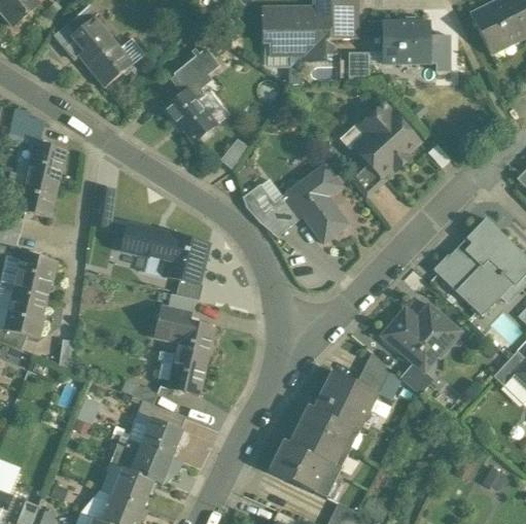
[(39,4),(36,0),(0,0),(0,6),(0,9),(13,26),(39,4)]
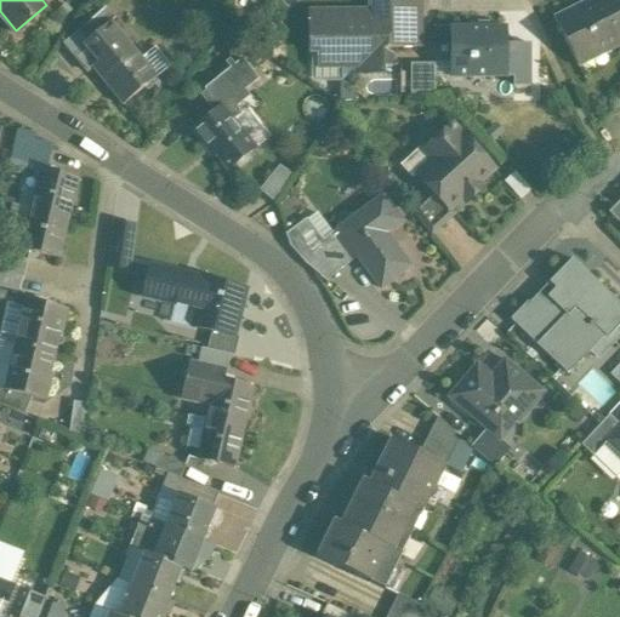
[(369,13),(334,13),(328,7),(320,7),(314,13),(311,13),(311,47),(318,47),(318,62),(360,62),(360,72),(382,70),(381,45),(419,45),(417,0),(379,0),(380,12),(368,12),(369,13)]
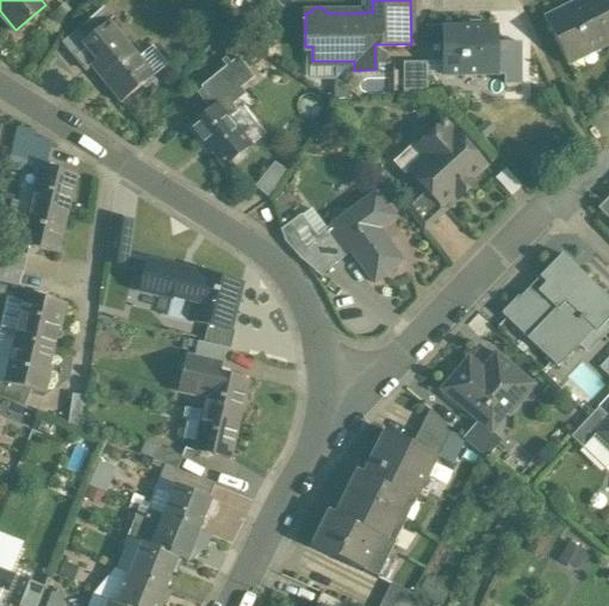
[(569,0),(542,13),(567,63),(608,42),(608,0),(569,0)]
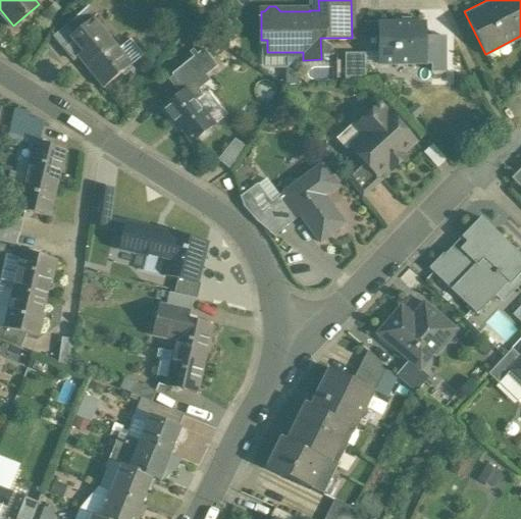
[(88,4),(64,26),(71,34),(92,15),(93,17),(97,13),(88,4)]
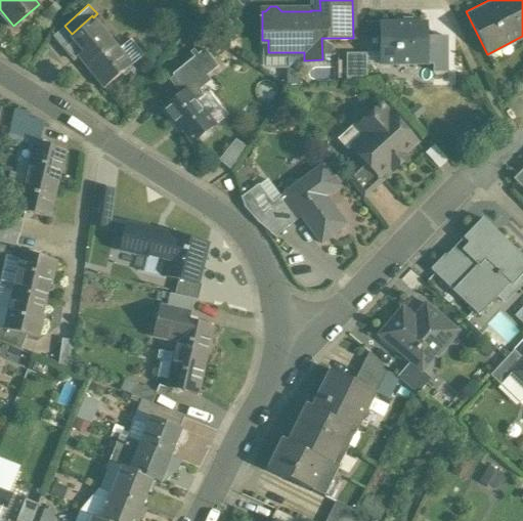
[(92,15),(72,34),(76,39),(84,49),(105,32),(93,17),(92,15)]
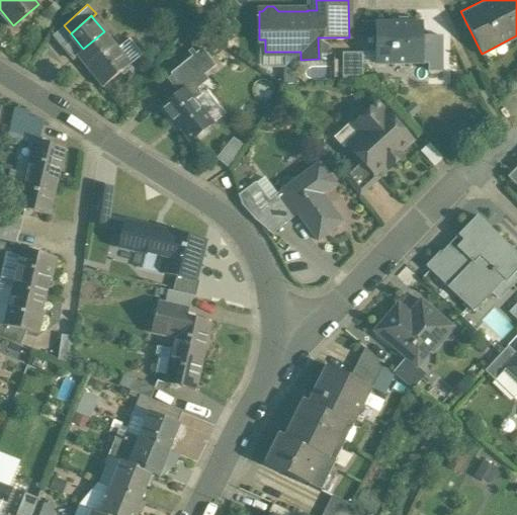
[(419,20),(361,20),(361,51),(361,62),(425,62),(426,62),(426,35),(419,35),(419,20)]
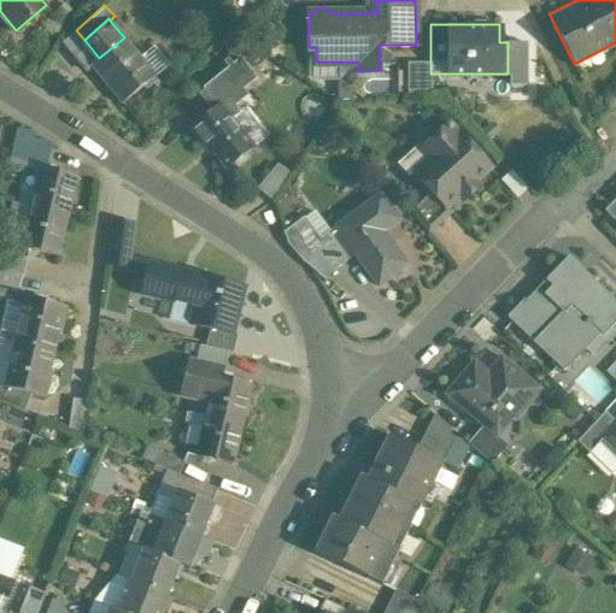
[(139,57),(124,37),(99,58),(92,64),(92,65),(123,102),(154,76),(153,75),(139,57)]
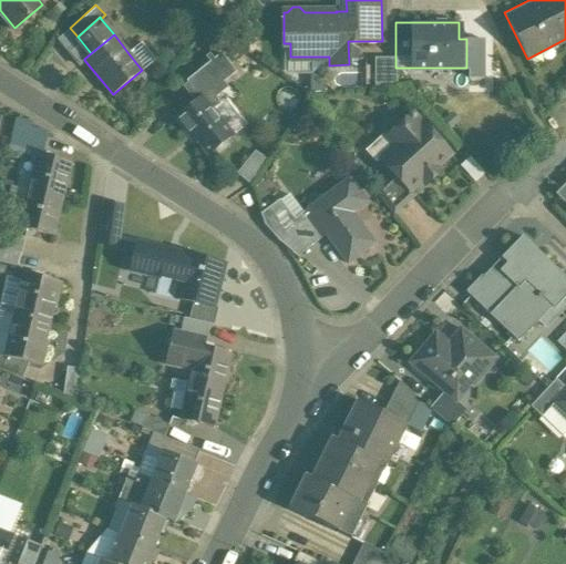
[(481,39),(466,39),(466,68),(465,68),(465,77),(481,77),(481,39)]
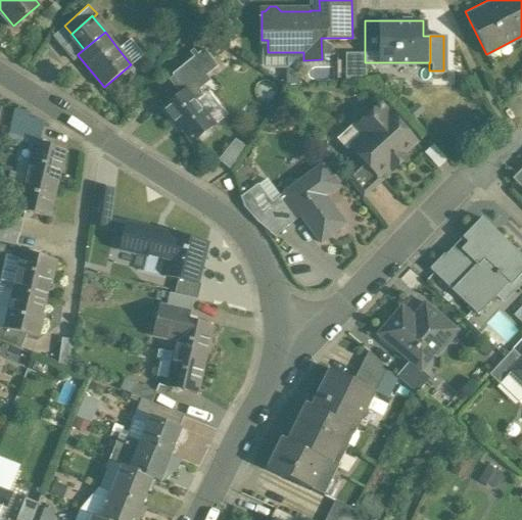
[(76,39),(64,47),(74,58),(78,55),(78,54),(84,49),(76,39)]
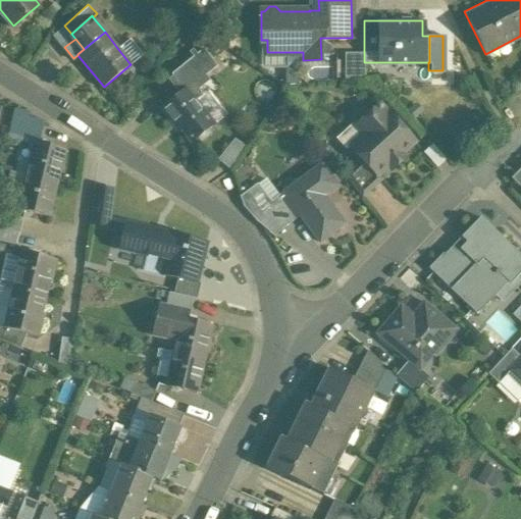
[(117,48),(129,63),(138,57),(125,42),(117,48)]
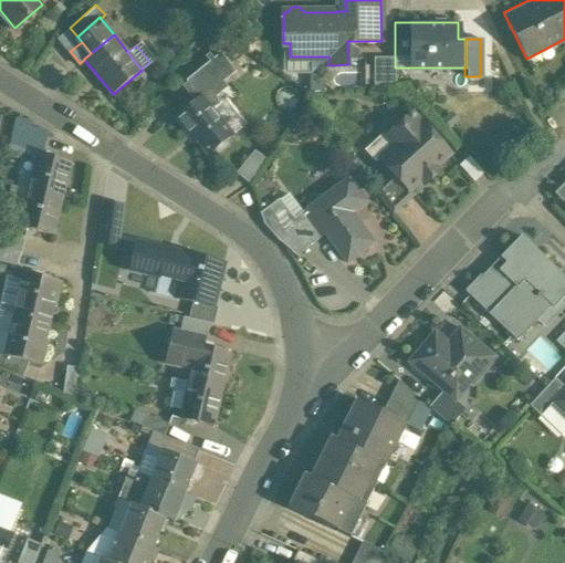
[(220,51),(185,79),(198,97),(199,96),(209,107),(218,100),(210,90),(234,70),(220,51)]
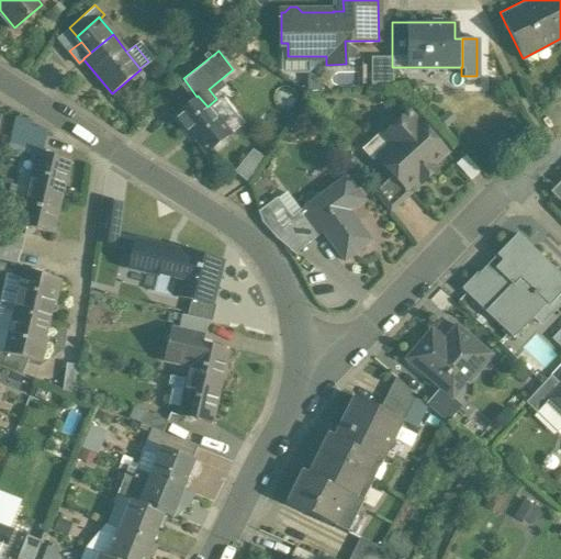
[(392,55),(371,55),(371,85),(392,82),(392,55)]
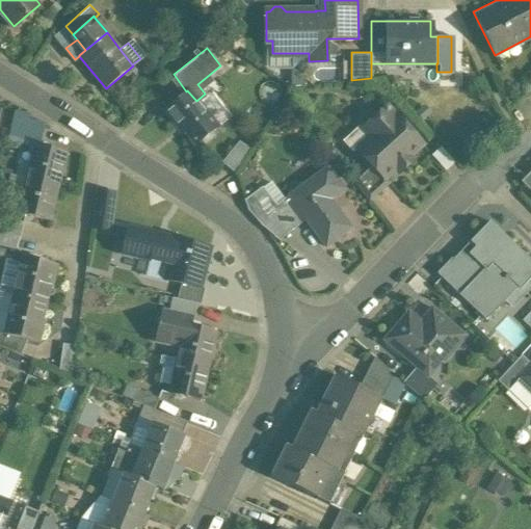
[(196,101),(187,90),(186,91),(163,109),(178,127),(180,125),(195,143),(216,127),(196,101)]
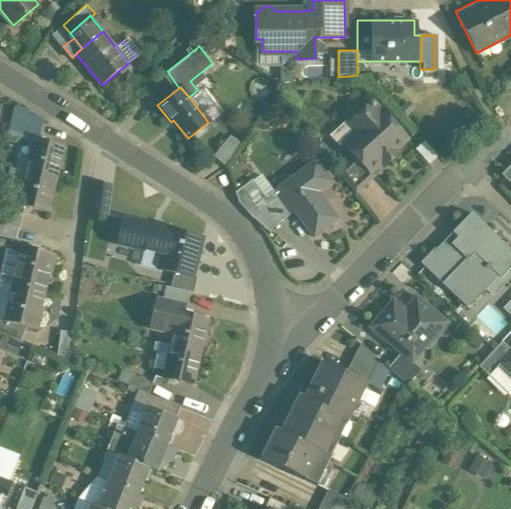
[(372,101),(348,123),(345,119),(329,134),(339,144),(343,141),(355,154),(370,171),(371,170),(385,157),(387,160),(393,155),(390,152),(406,137),(372,101)]
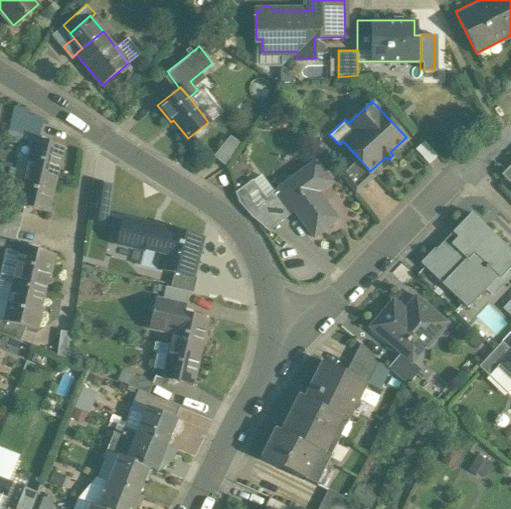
[(28,108),(14,105),(9,128),(29,133),(26,144),(31,145),(33,137),(37,138),(42,117),(27,113),(28,108)]
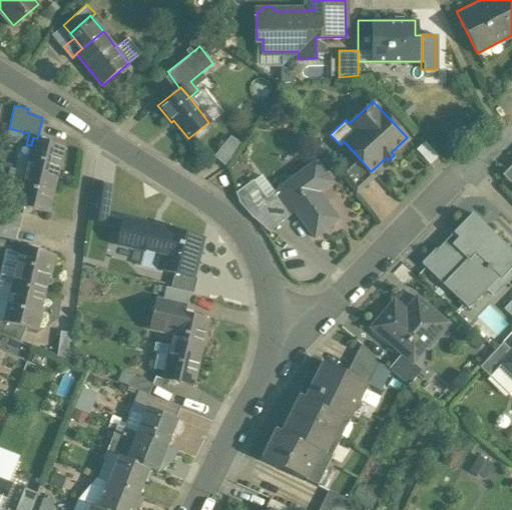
[(228,135),(212,155),(226,165),(240,143),(228,135)]
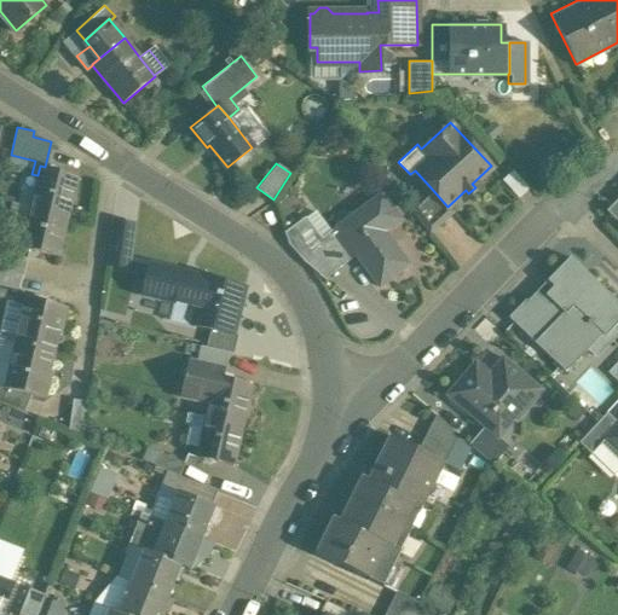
[(45,167),(40,166),(38,175),(30,207),(67,214),(76,174),(45,167)]
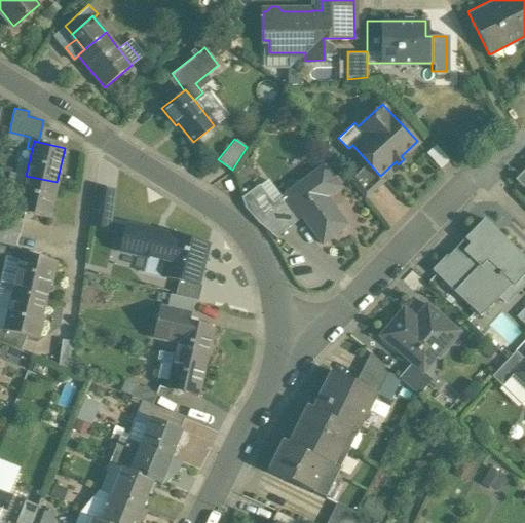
[(380,176),(365,158),(346,175),(365,197),(385,179),(381,175),(380,176)]
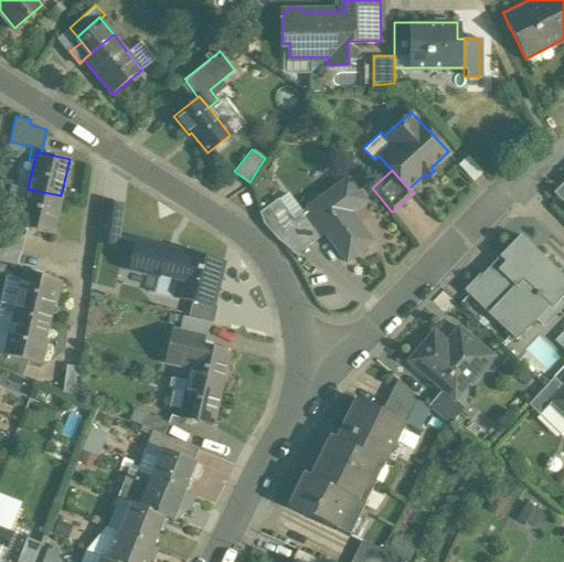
[(347,176),(306,207),(310,212),(306,215),(320,234),(325,231),(346,261),(372,241),(350,211),(365,200),(347,176)]
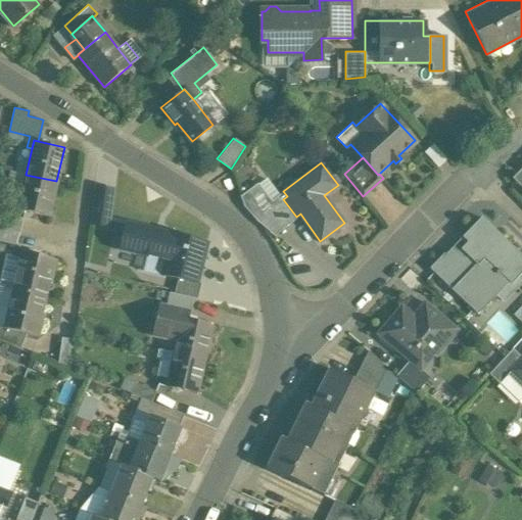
[(26,175),(10,171),(6,189),(21,193),(26,175)]
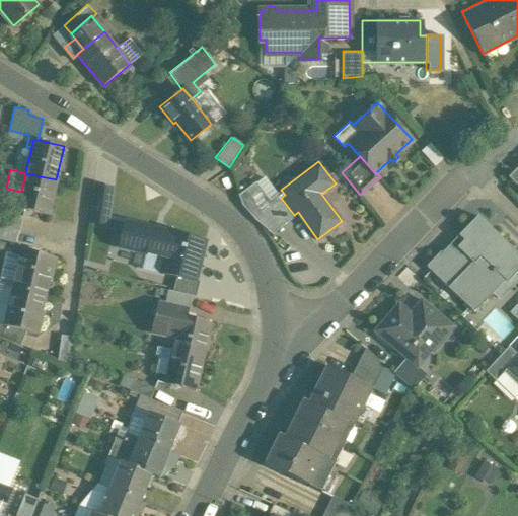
[(56,179),(25,173),(21,192),(17,207),(48,214),(56,179)]
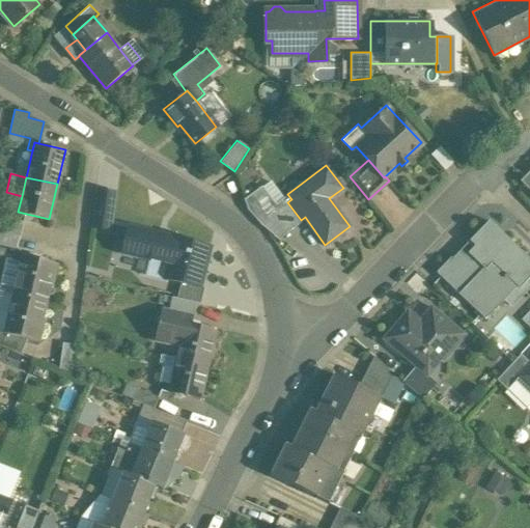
[(98,189),(92,225),(109,228),(114,191),(98,189)]
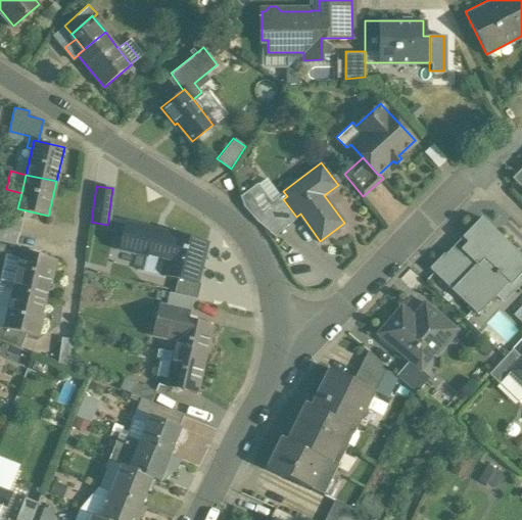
[(268,209),(251,187),(240,195),(243,204),(257,221),(270,211),(268,209)]
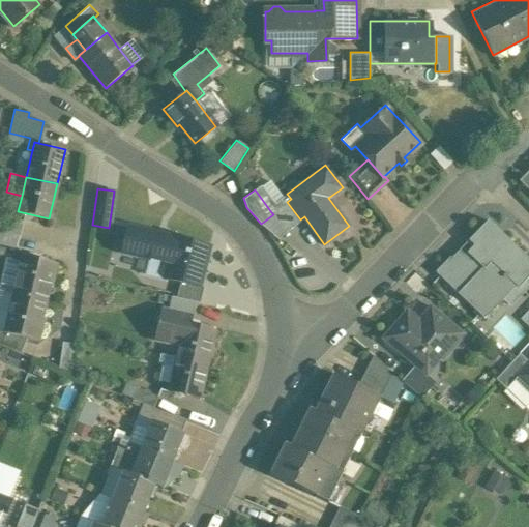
[(300,220),(287,202),(271,212),(273,214),(285,231),(300,220)]
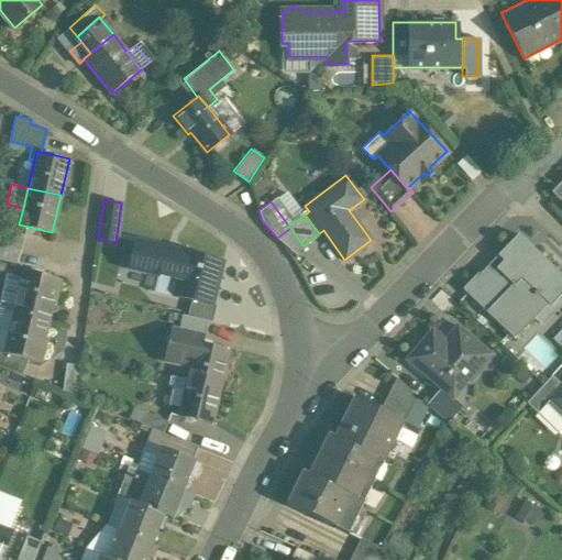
[(23,237),(0,230),(0,244),(14,248),(20,249),(23,237)]
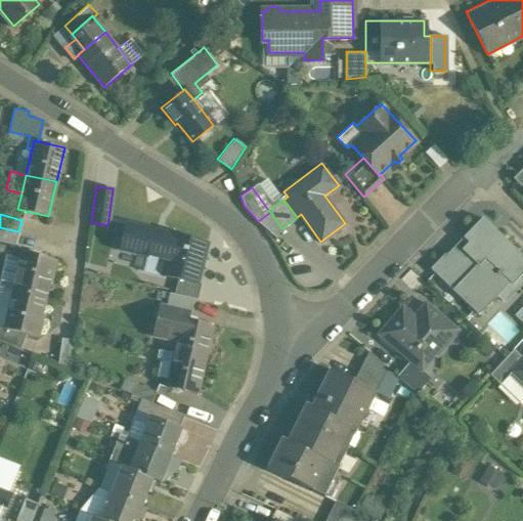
[(522,253),(483,214),(446,252),(445,251),(431,265),(479,312),(511,279),(512,281),(522,270),(522,253)]
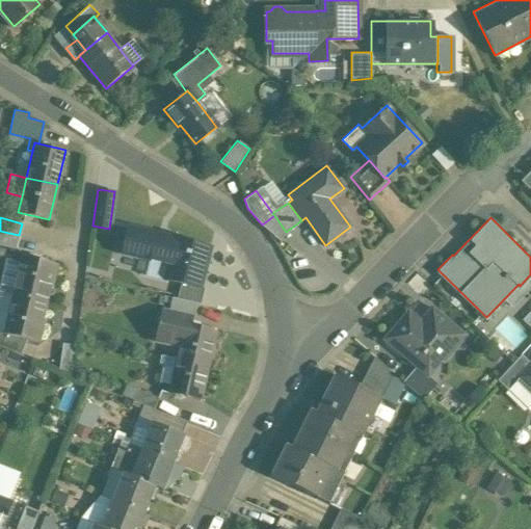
[(210,245),(128,226),(122,252),(168,263),(165,278),(181,282),(200,286),(210,245)]
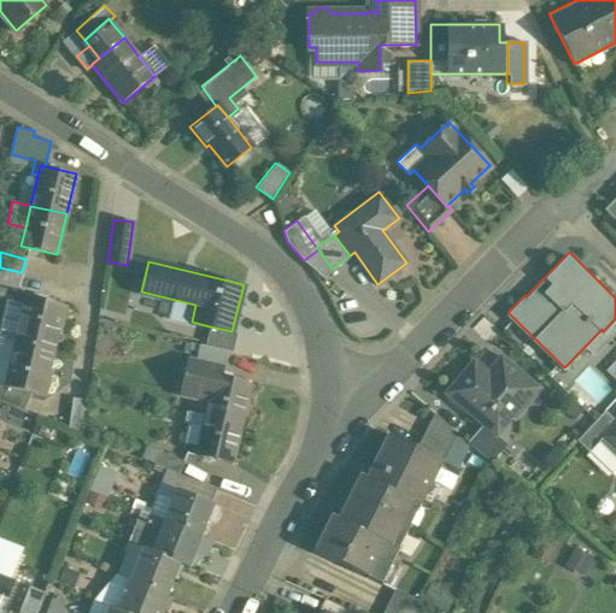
[(16,271),(0,267),(0,280),(13,283),(16,271)]
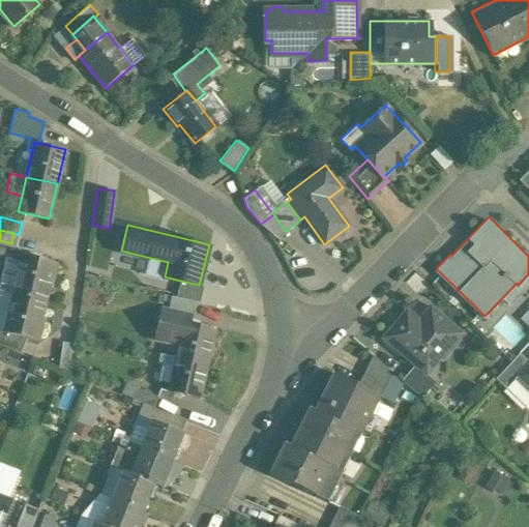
[(56,262),(22,254),(21,259),(12,292),(46,300),(49,284),(51,285),(56,262)]
